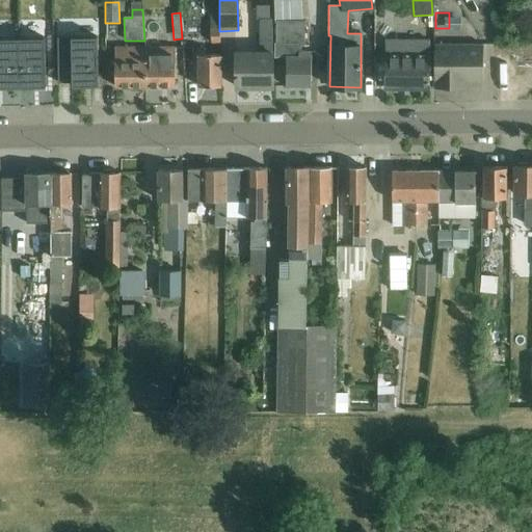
[(220,42),(219,31),(218,16),(209,17),(211,42),(220,42)]
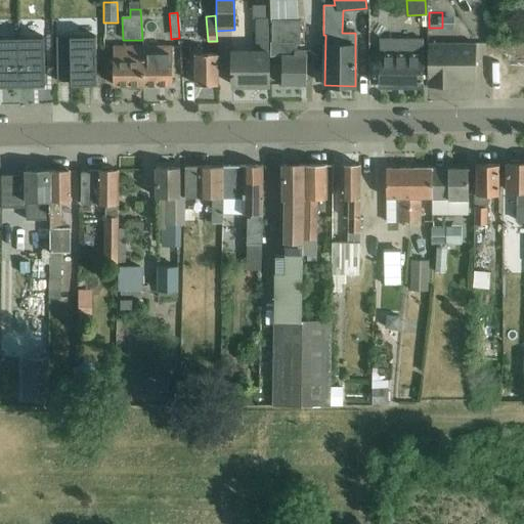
[(248,56),(232,56),(232,85),(268,84),(268,27),(268,17),(266,17),(256,18),(256,27),(256,51),(248,51),(248,56)]
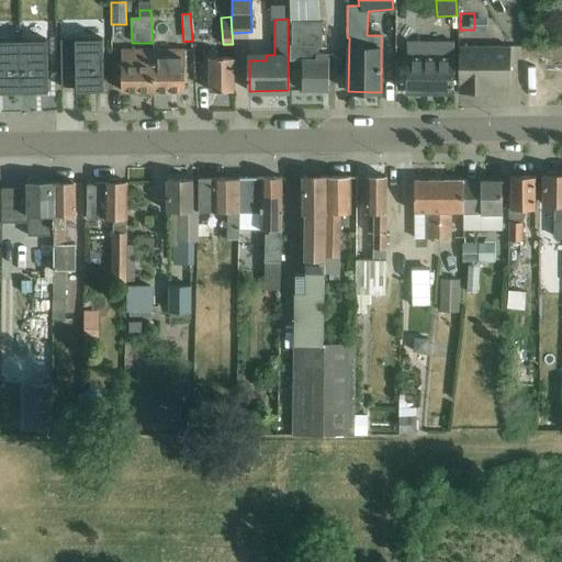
[(290,46),(290,62),(302,62),(302,91),(328,91),(328,55),(322,55),(322,23),(291,22),(291,46),(290,46)]
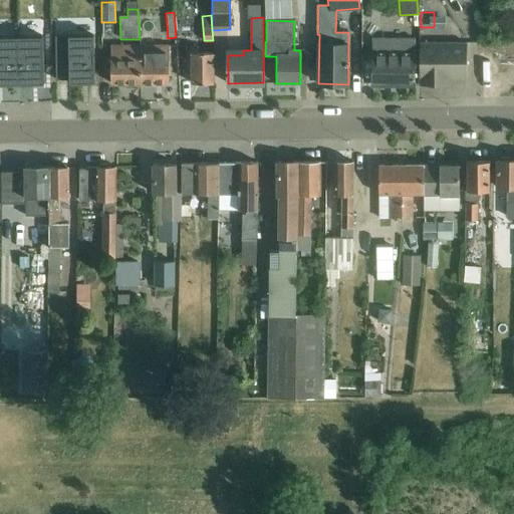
[(68,35),(55,35),(55,64),(56,79),(61,79),(69,79),(69,83),(81,83),(94,82),(94,62),(93,34),(78,35),(68,35)]
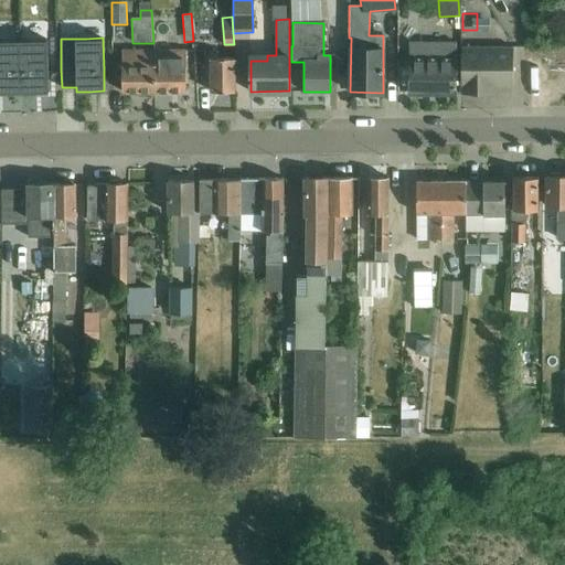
[(48,39),(20,40),(21,72),(21,93),(32,92),(49,92),(48,68),(48,39)]
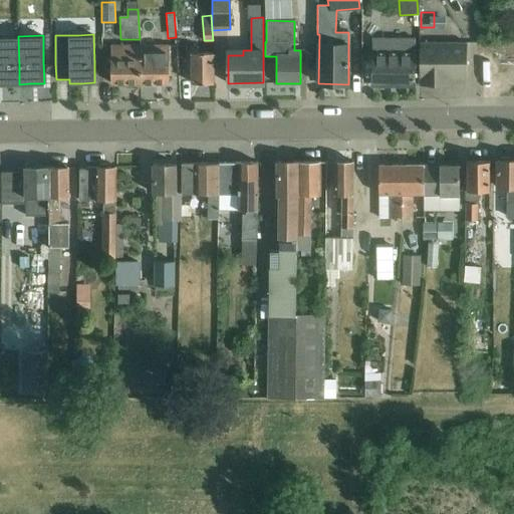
[(18,36),(0,36),(0,84),(6,84),(19,84),(19,65),(18,36)]
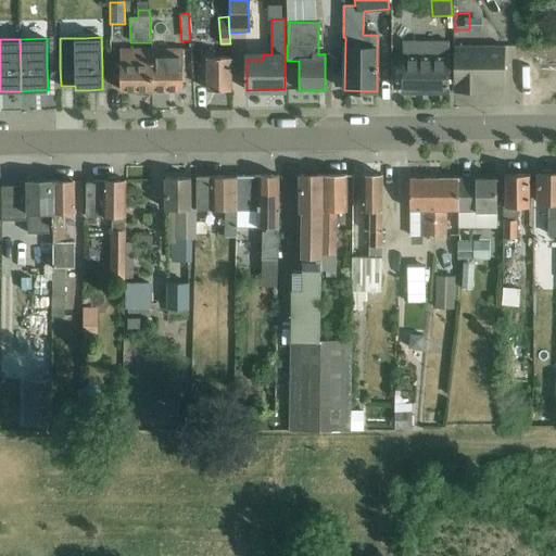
[(449,40),(402,40),(402,61),(402,91),(447,91),(449,61),(449,40)]
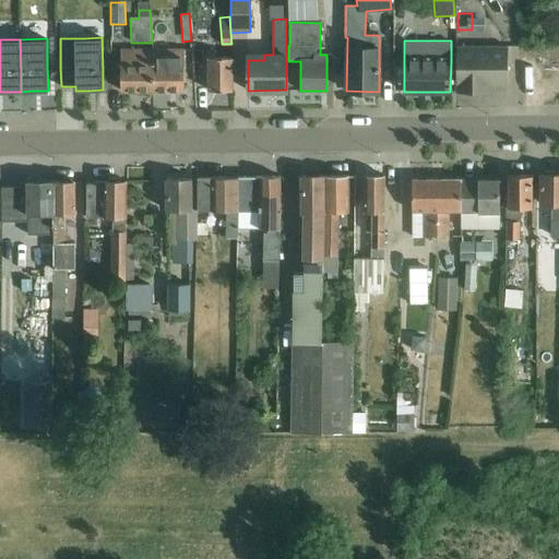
[(507,85),(508,46),(456,46),(455,92),(489,92),(489,85),(507,85)]
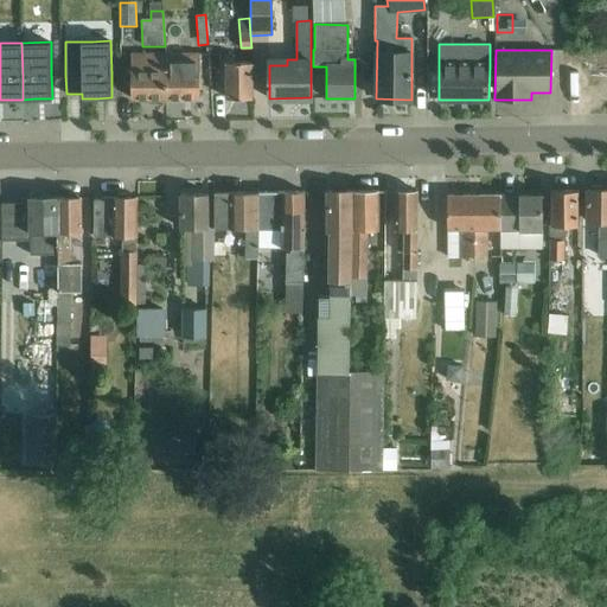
[(199,55),(165,56),(165,98),(199,97),(199,55)]
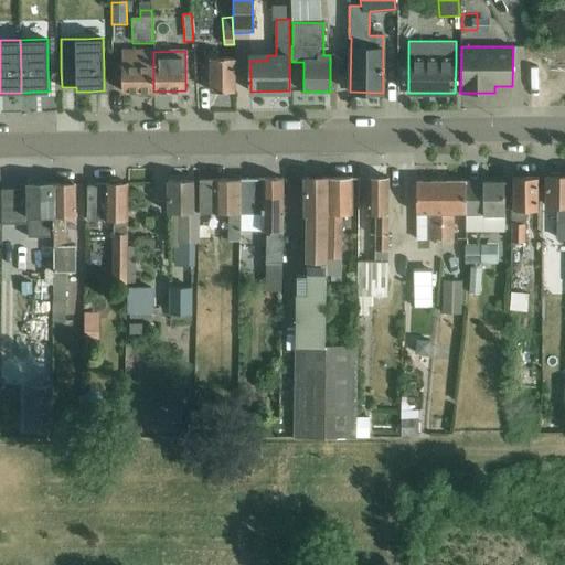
[(153,52),(121,52),(121,92),(153,92),(153,52)]
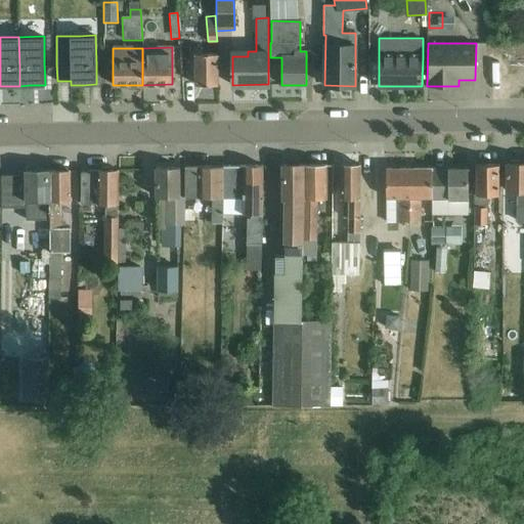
[(195,84),(218,84),(218,53),(203,53),(203,48),(190,48),(190,72),(195,72),(195,84)]
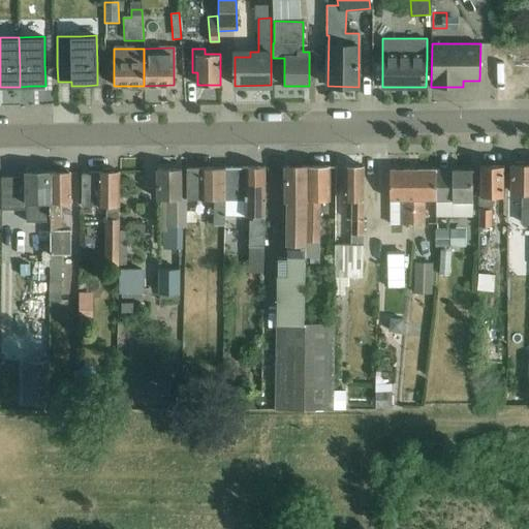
[(528,223),(528,164),(511,164),(511,193),(522,193),(522,223),(528,223)]
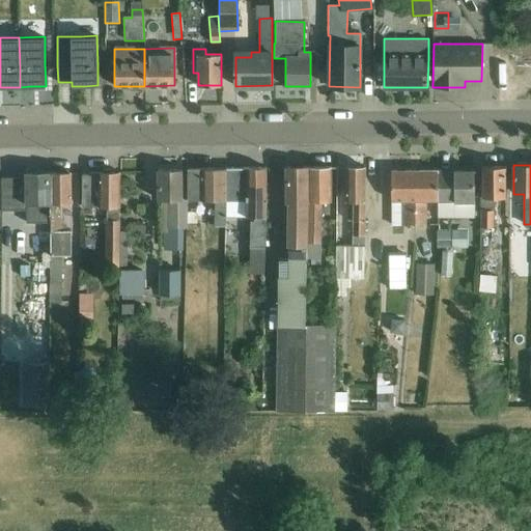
[(481,196),(480,196),(480,227),(494,227),(494,196),(504,196),(505,166),(481,166),(481,196)]
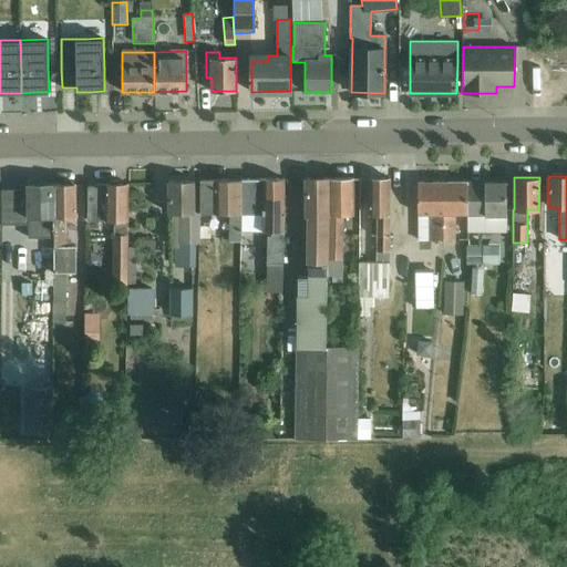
[(327,277),(327,178),(306,179),(305,215),(308,215),(308,277),(297,277),(296,440),(357,440),(357,347),(326,347),(327,277)]
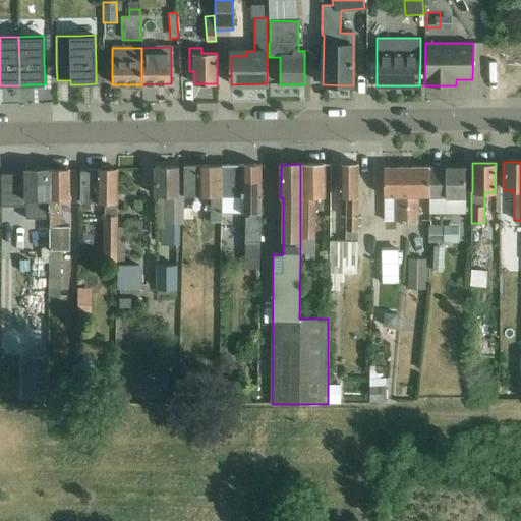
[(300,164),(300,254),(314,254),(315,196),(325,197),(325,164),(300,164)]
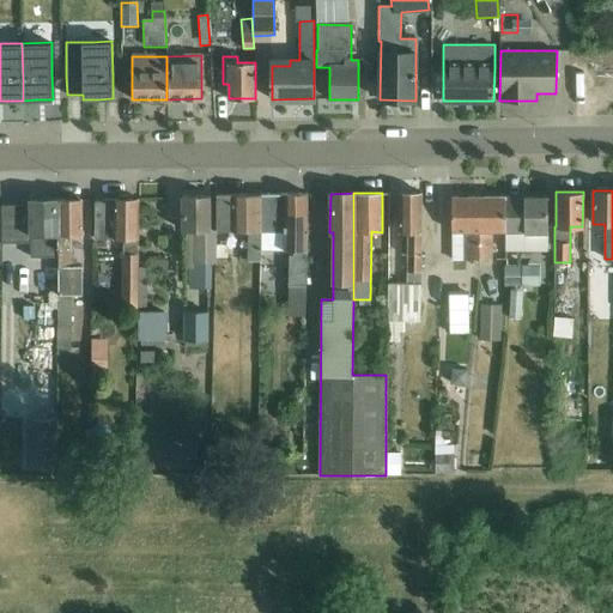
[(307,194),(260,195),(260,241),(260,250),(292,250),(292,254),(289,254),(289,301),(289,316),(307,316),(307,301),(307,250),(307,231),(307,194)]
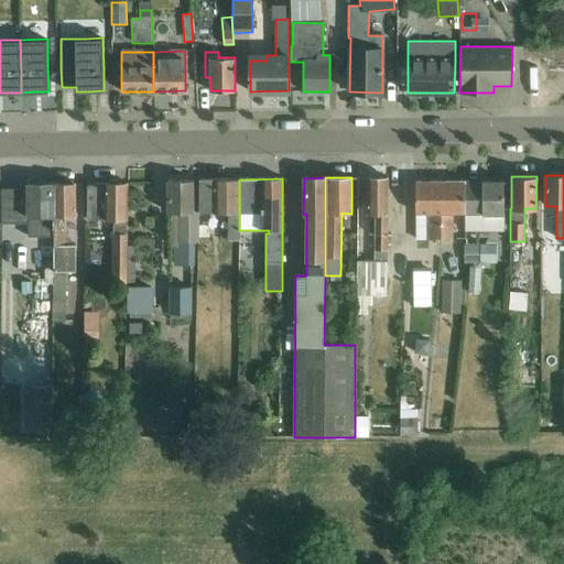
[(357,295),(357,314),(367,314),(368,302),(372,302),(372,295),(387,295),(388,261),(389,215),(389,179),(367,179),(367,214),(375,214),(375,221),(370,221),(370,234),(375,234),(375,250),(373,261),(358,260),(357,295)]
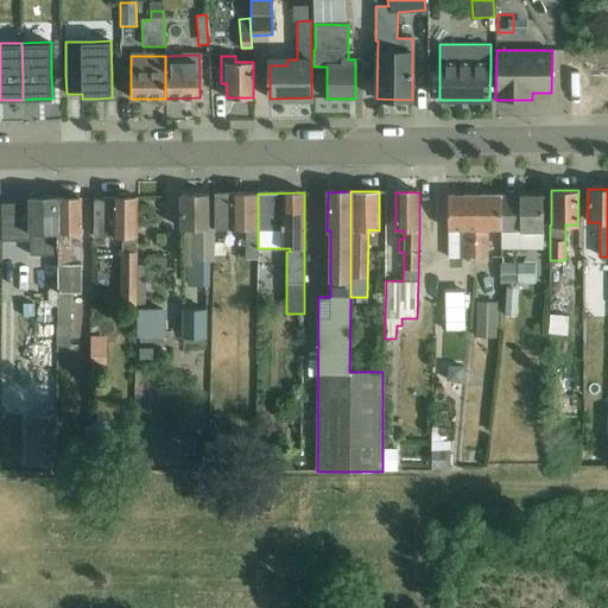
[(258,194),(214,194),(215,227),(214,229),(245,229),(245,259),(258,259),(258,248),(258,239),(258,194)]
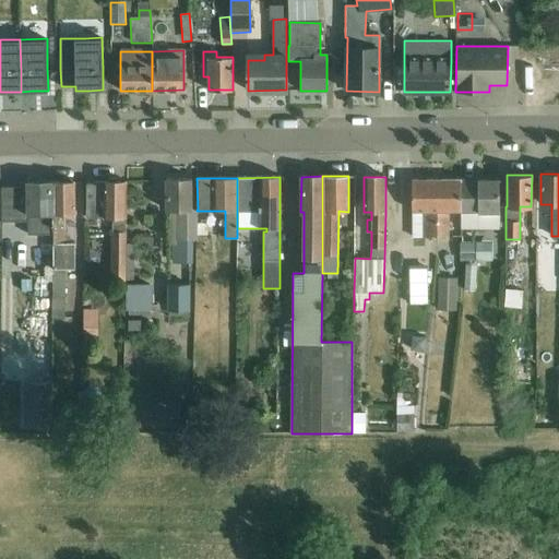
[(191,179),(167,179),(167,211),(177,211),(177,246),(175,246),(174,261),(190,261),(190,239),(197,239),(197,211),(198,209),(191,209),(191,179)]
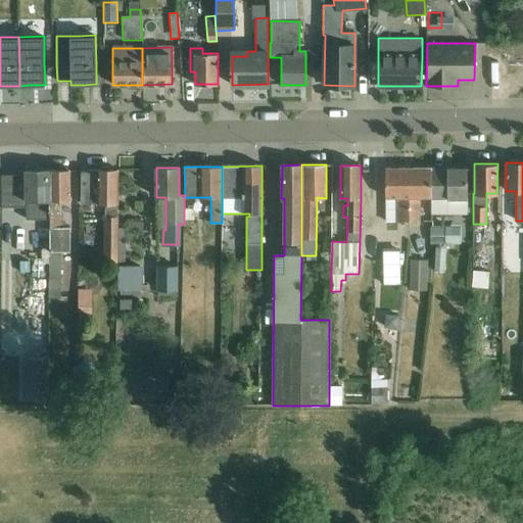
[(409,222),(408,168),(386,169),(386,222),(409,222)]
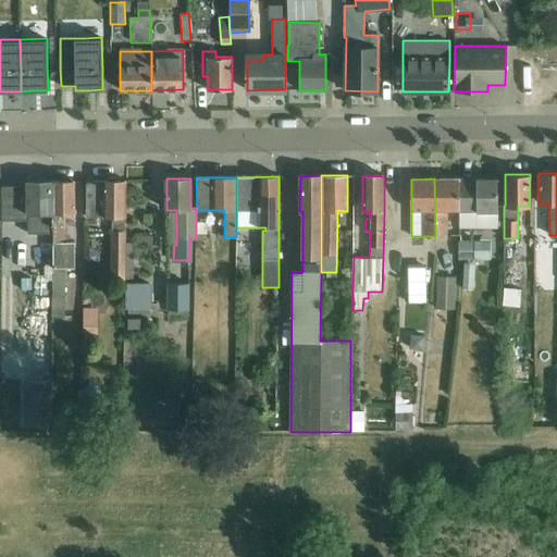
[(458,210),(458,178),(434,178),(435,236),(446,236),(446,210),(458,210)]
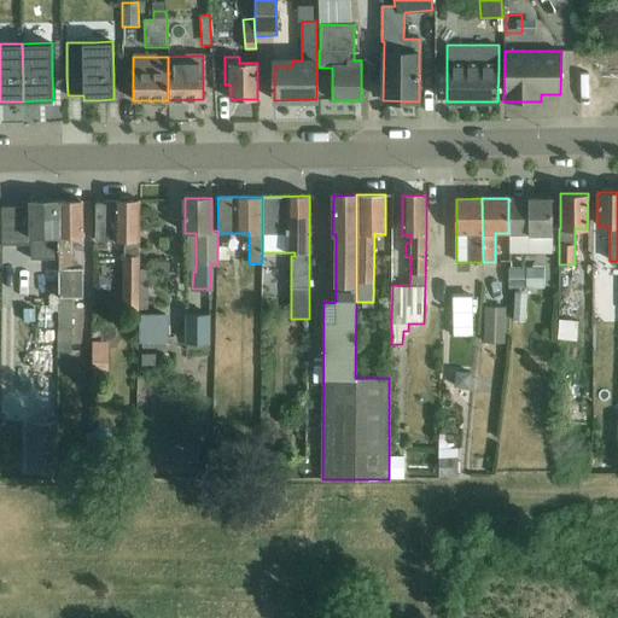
[(508,198),(508,233),(508,251),(552,251),(552,198),(508,198)]
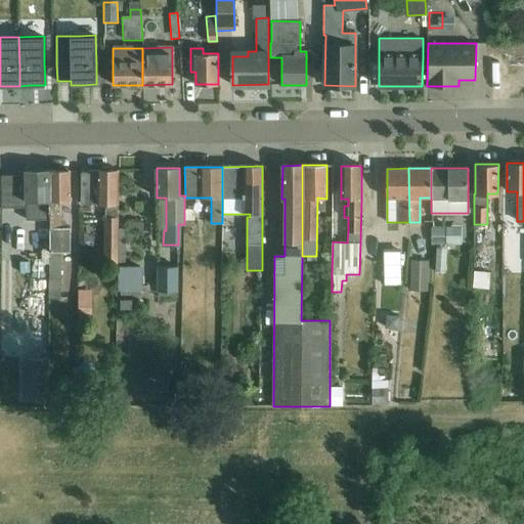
[(70,170),(50,171),(50,201),(50,252),(48,298),(59,299),(60,252),(70,252),(70,226),(60,226),(60,201),(70,201),(70,170)]
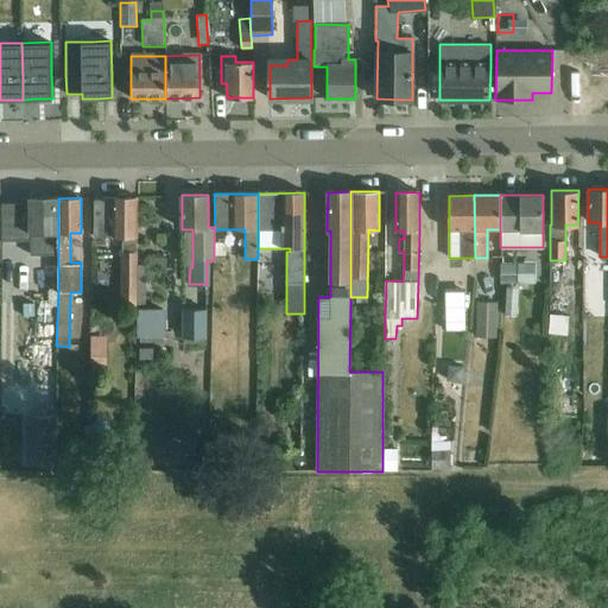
[(122,236),(121,309),(135,308),(135,302),(137,289),(137,261),(137,197),(94,197),(94,236),(122,236)]
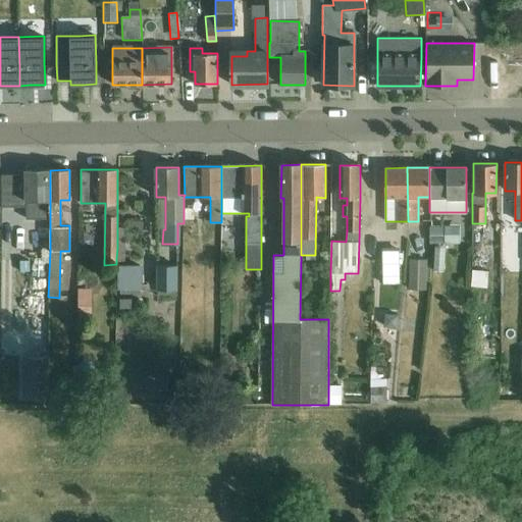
[(27,219),(49,218),(49,200),(50,200),(50,170),(25,170),(25,174),(1,174),(2,207),(27,207),(27,219)]
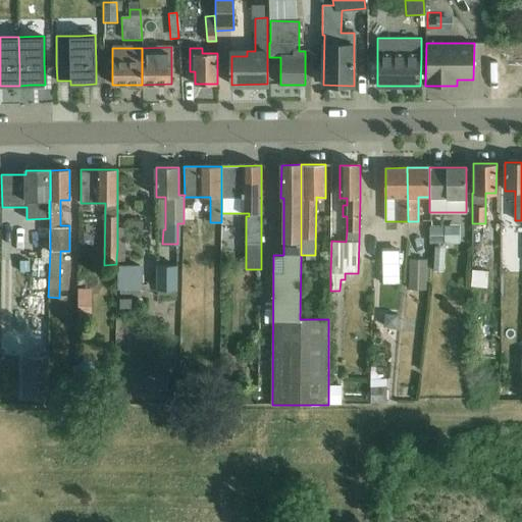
[(384,215),(384,196),(374,196),(375,216),(384,215)]
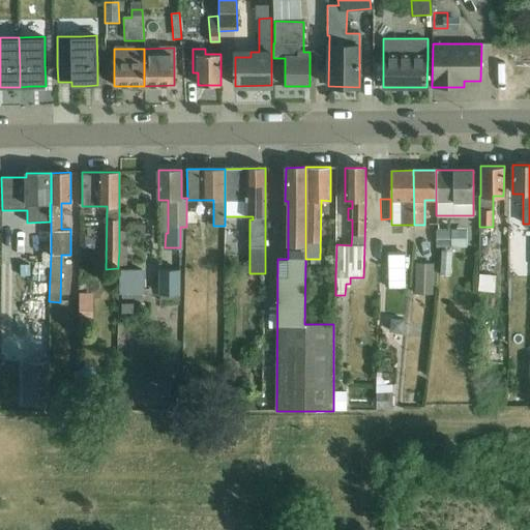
[(127,228),(119,228),(119,252),(118,263),(127,263),(127,228)]
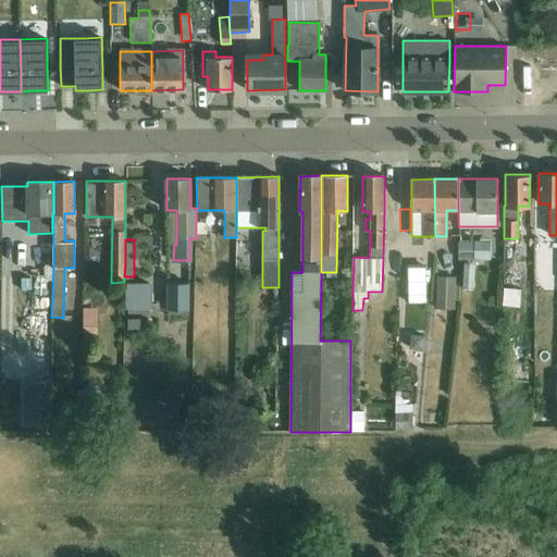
[(490,239),(457,239),(457,257),(491,257),(490,239)]
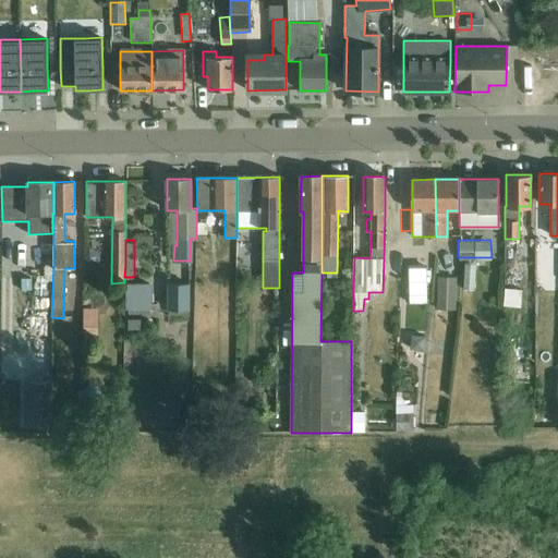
[(409,302),(427,302),(426,267),(408,267),(409,302)]
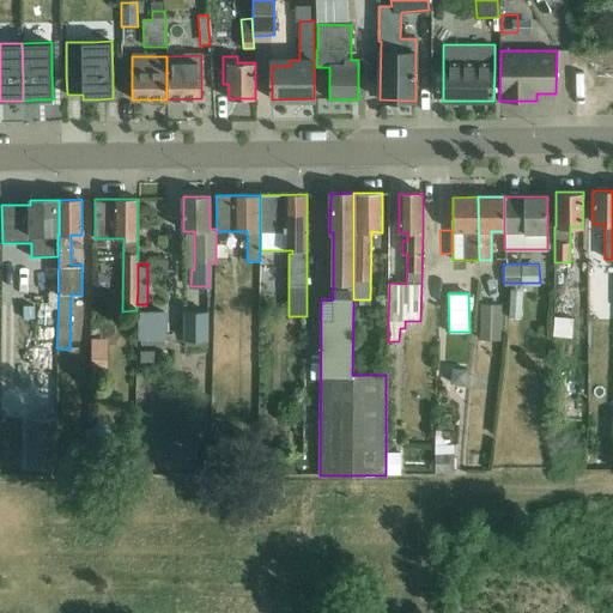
[(479,340),(501,341),(502,304),(480,303),(479,340)]
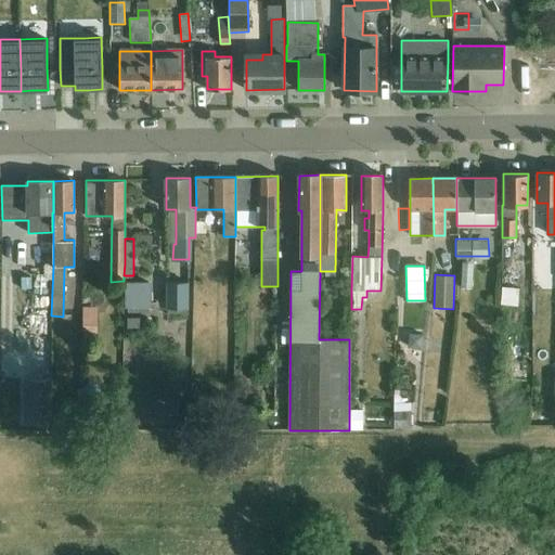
[(168,279),(167,304),(188,304),(189,280),(168,279)]
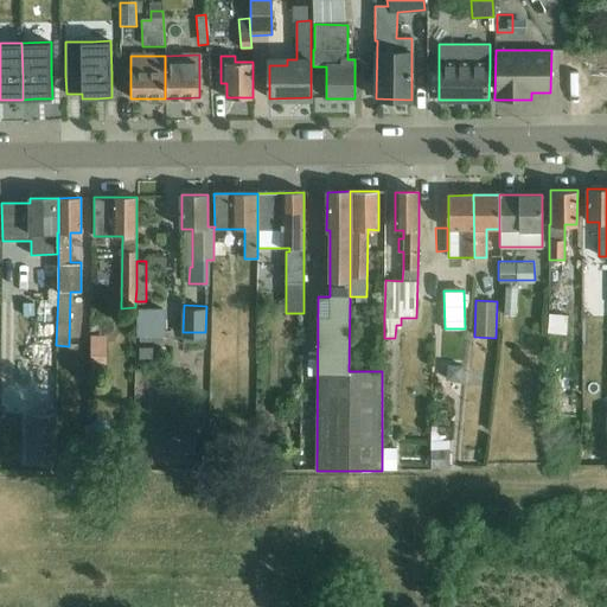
[(165,306),(135,306),(135,307),(135,308),(135,332),(165,331),(165,306)]
